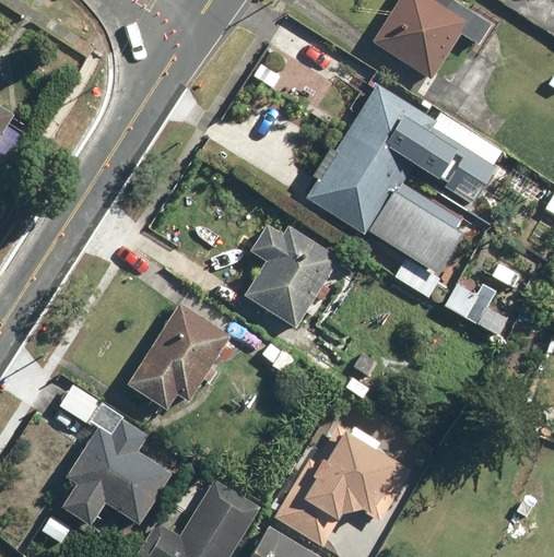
[(401,0),(375,45),(434,80),(460,36),(479,47),(495,22),(459,0),(401,0)]
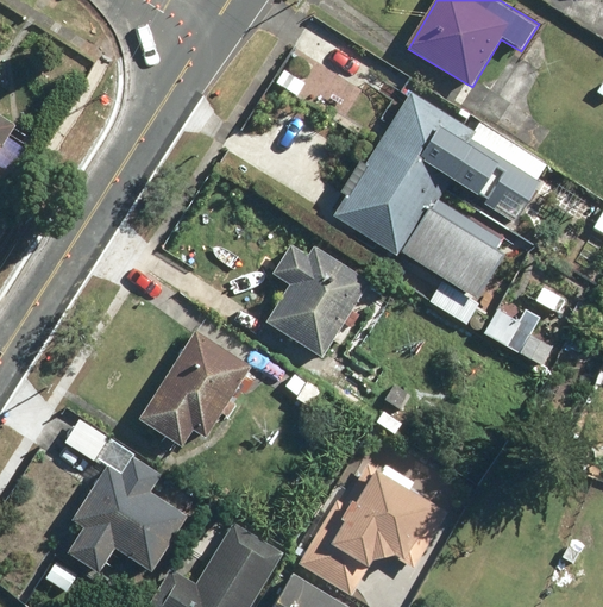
[(479,121),(473,131),(410,91),(333,213),(472,302),(501,257),(495,254),(503,242),(435,199),(448,180),(514,221),(548,166),(479,121)]
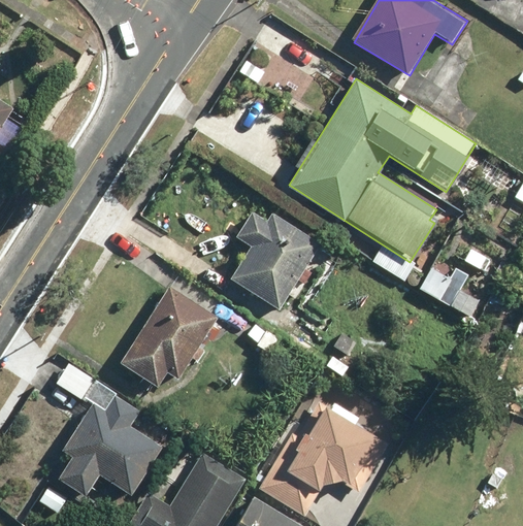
[(0,132),(17,106),(0,96),(0,132)]
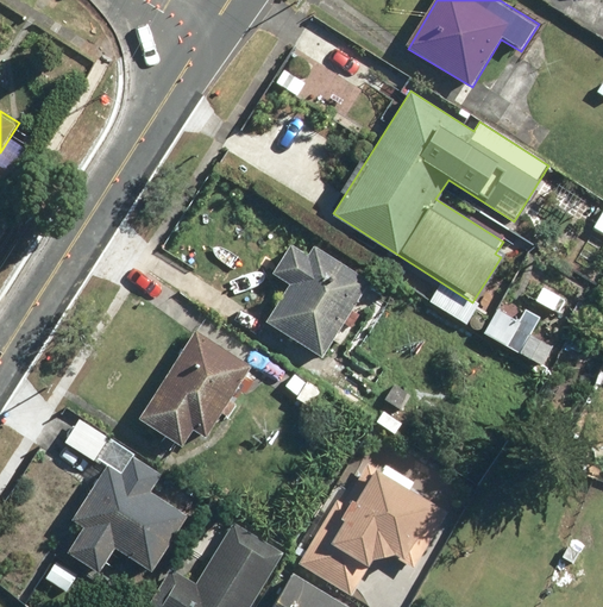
[(314,248),(309,255),(293,245),(272,276),(289,287),(267,324),(324,358),(370,282),(314,248)]
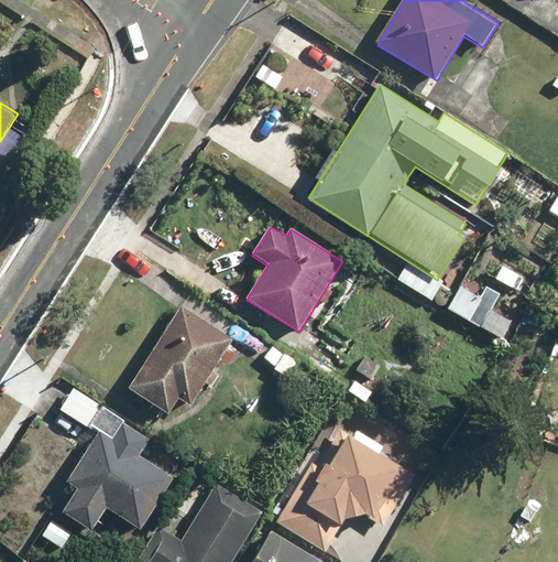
[(487,288),(481,299),(459,288),(447,310),(502,338),(514,316),(495,306),(501,295),(487,288)]
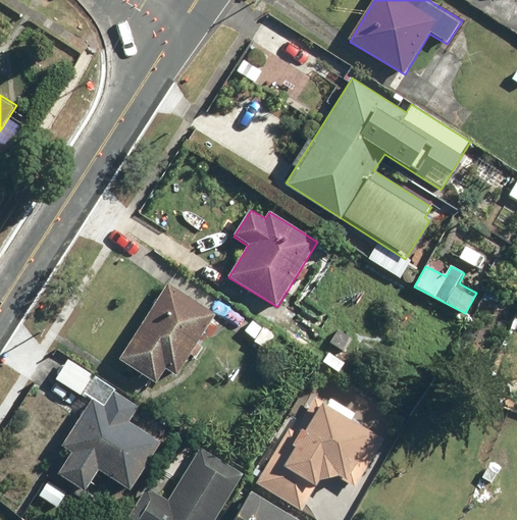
[(177,379),(192,356),(197,359),(205,346),(200,343),(217,313),(168,284),(122,361),(158,381),(164,371),(177,379)]
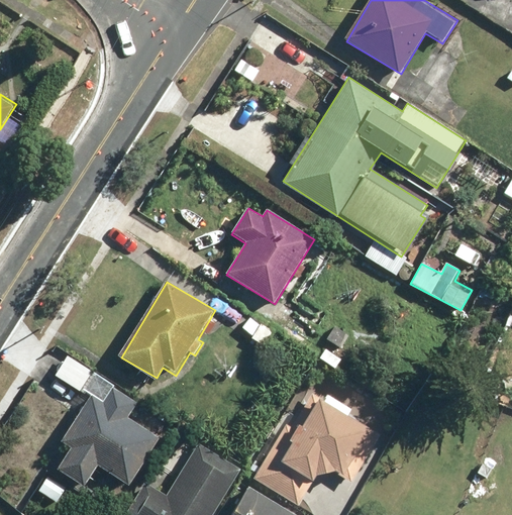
[(283,301),(270,322),(265,319),(252,338),(268,347),(280,329),(321,354),(330,340),(343,348),(352,333),(333,321),(328,329),(283,301)]
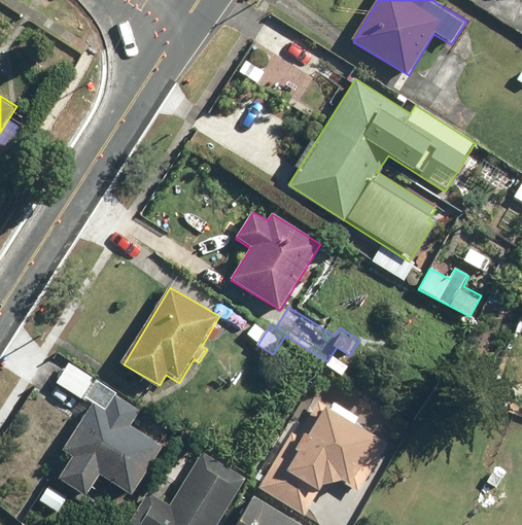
[(59,383),(92,405),(63,448),(72,453),(58,476),(87,495),(100,475),(131,495),(161,450),(130,429),(142,410),(72,363),(59,383)]
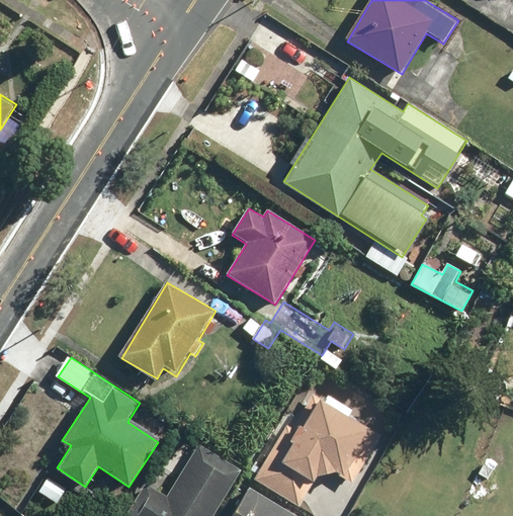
[(326,397),(322,402),(313,397),(295,426),(288,421),(254,479),(301,506),(318,478),(334,474),(352,485),(380,436),(352,419),(355,414),(326,397)]
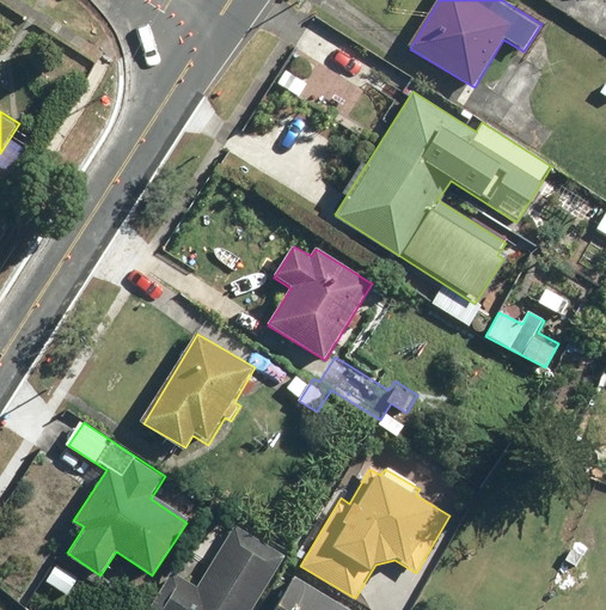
[(148,609),(252,609),(286,554),(237,524),(199,587),(172,572),(148,609)]
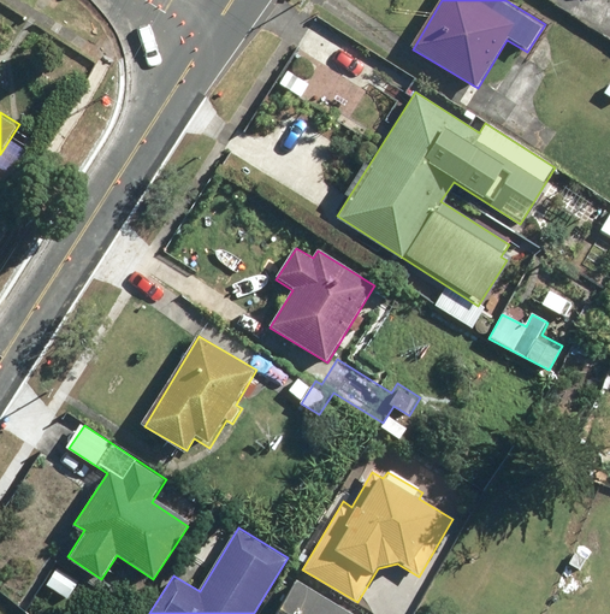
[(276,613),(355,613),(347,608),(296,580),(276,613)]
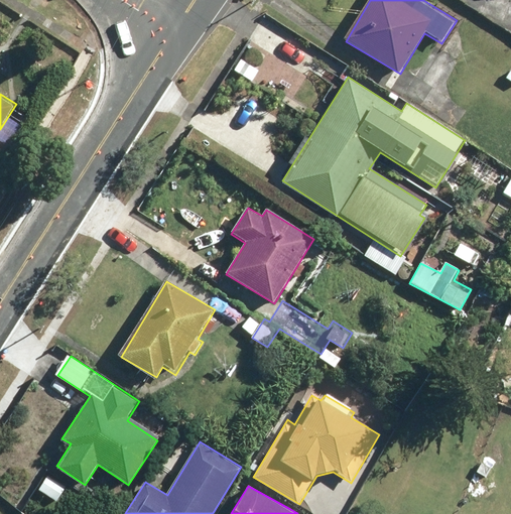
All buildings are outlined.
